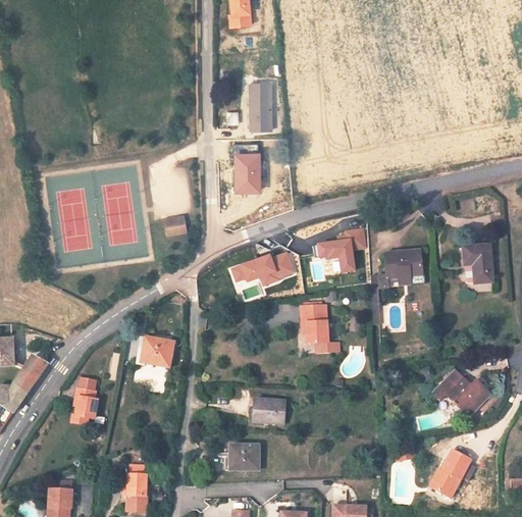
[(272,122),(272,75),(251,75),(250,121),(272,122)]
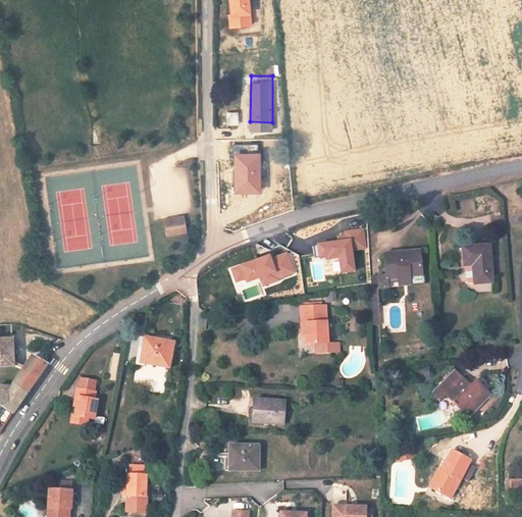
[(226,106),(227,119),(239,118),(239,106),(226,106)]
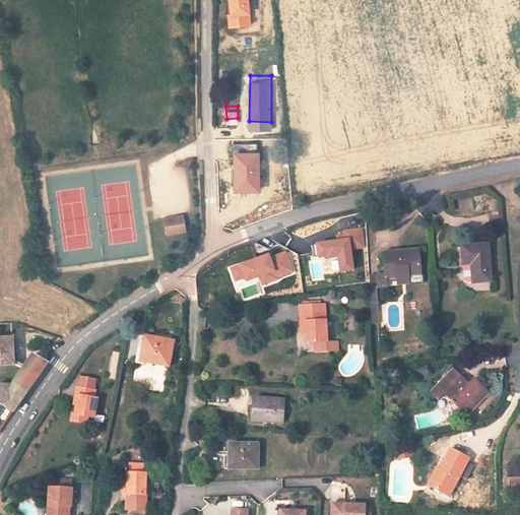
[(188,226),(185,209),(180,210),(181,216),(166,218),(168,229),(188,226)]
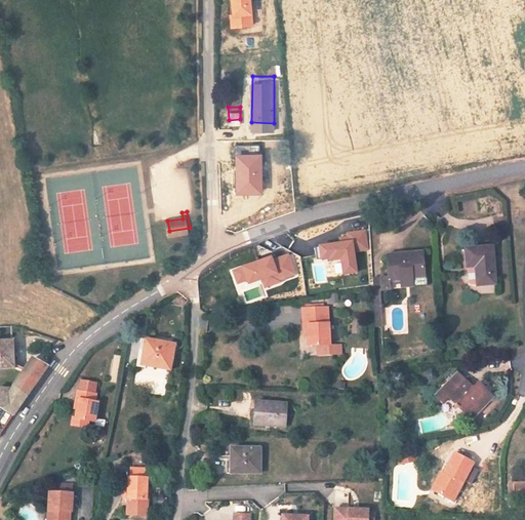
[(183,218),(182,212),(166,214),(167,221),(183,218)]
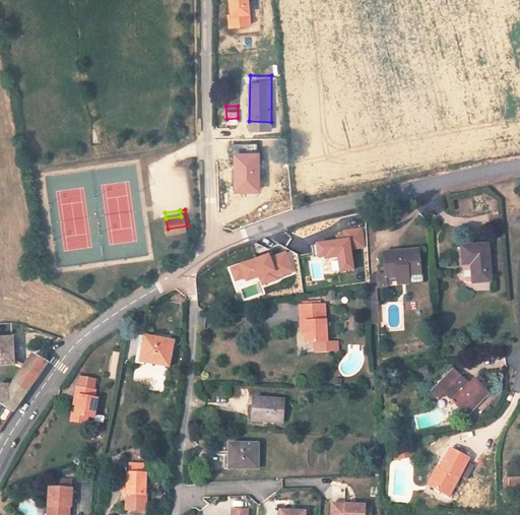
[(492,277),(488,241),(463,244),(467,277),(469,279),(476,278),(476,279),(492,277)]
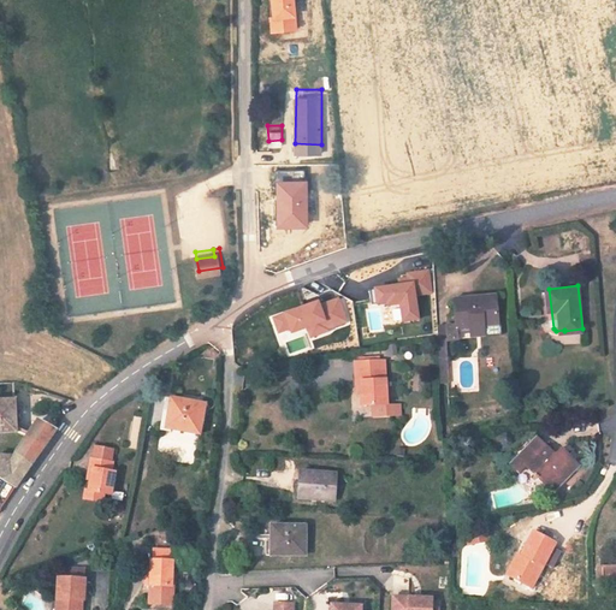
[(458,323),(460,327),(501,323),(496,291),(455,296),(458,323)]
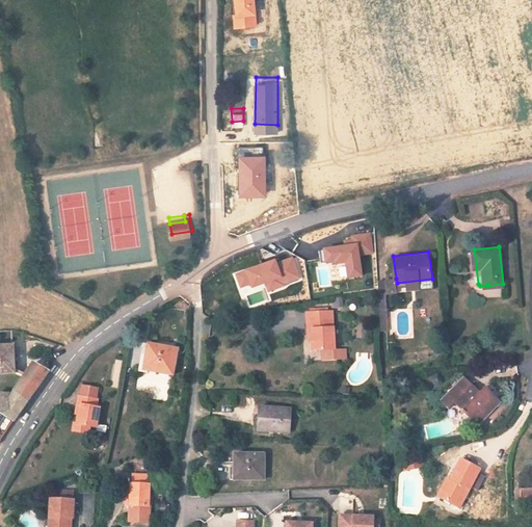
[(377,281),(377,288),(378,295),(384,294),(398,292),(397,283),(396,279),(377,281)]
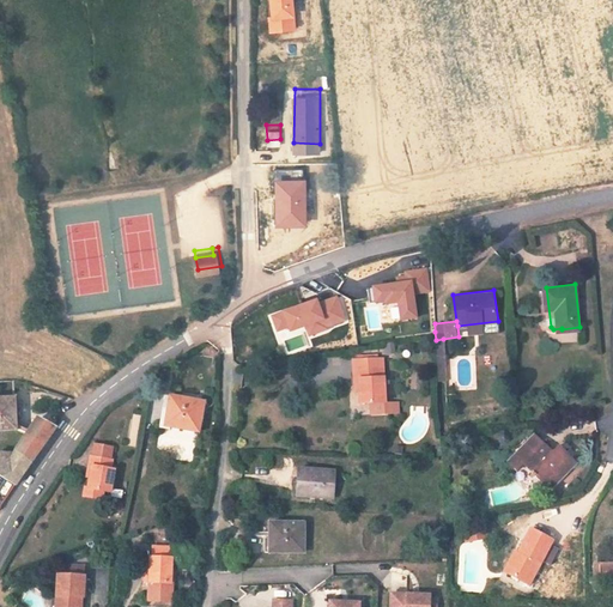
[(384,337),(386,348),(395,347),(394,335),(384,337)]
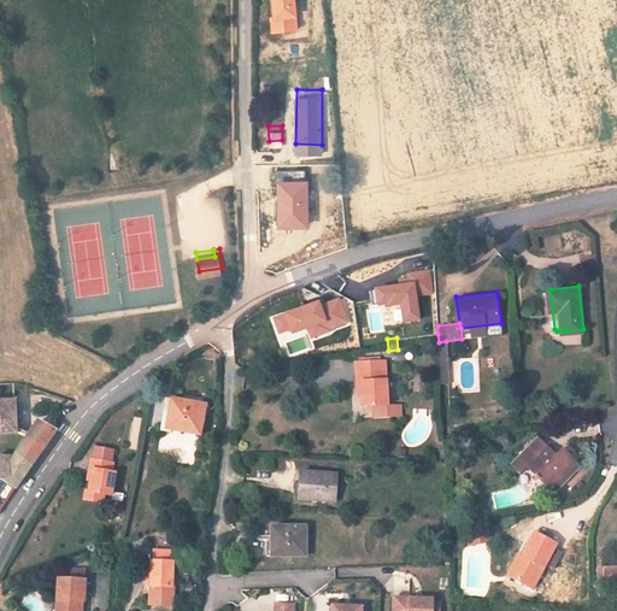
[(446,341),(439,342),(440,383),(448,383),(446,341)]
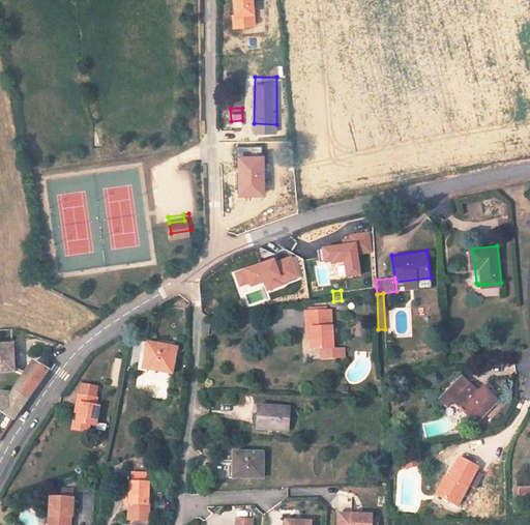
[(304,310),(305,327),(311,327),(311,334),(312,348),(333,347),(331,309),(304,310)]
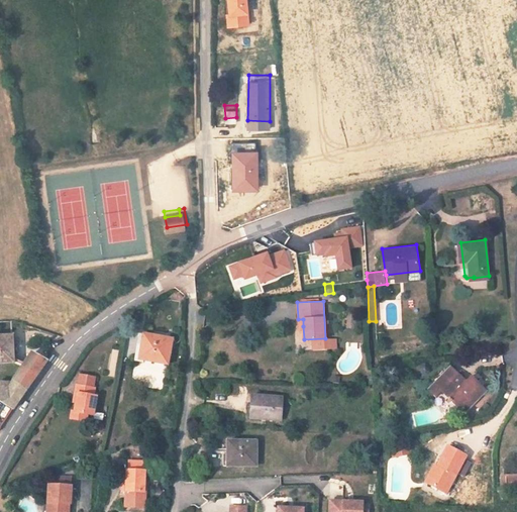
[(172,334),(147,332),(145,342),(141,342),(139,356),(169,360),(172,334)]
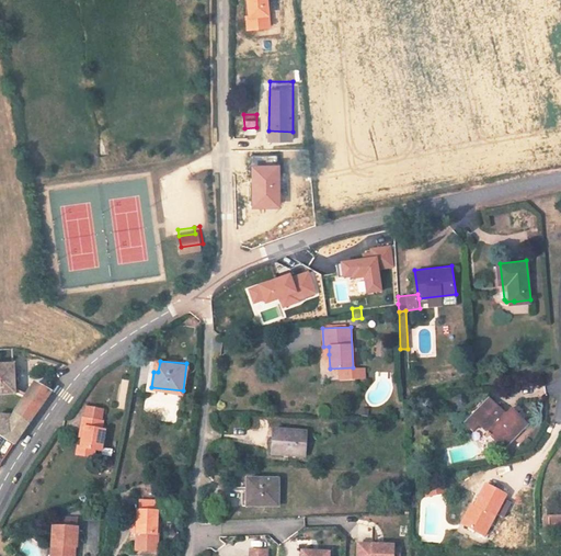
[(13,362),(0,363),(0,401),(1,403),(1,395),(16,394),(13,362)]
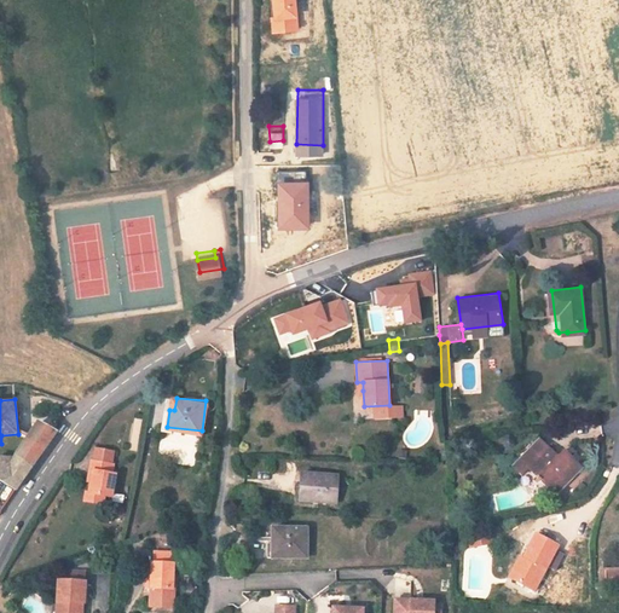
[(41,420),(27,439),(19,449),(36,460),(57,428),(41,420)]
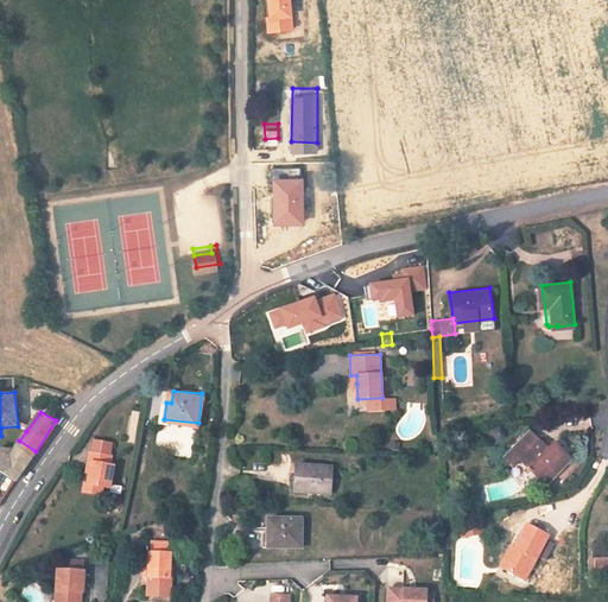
[(552,471),(558,477),(575,461),(556,443),(550,449),(532,430),(506,457),(515,467),(523,461),(543,481),(552,471)]
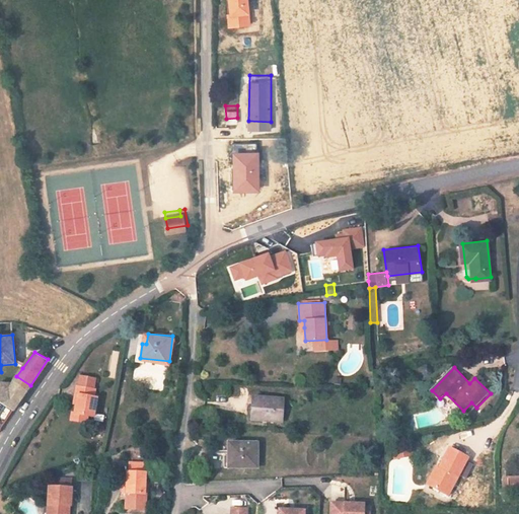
[(16,408),(30,385),(16,376),(12,382),(0,380),(0,394),(2,395),(2,398),(16,408)]
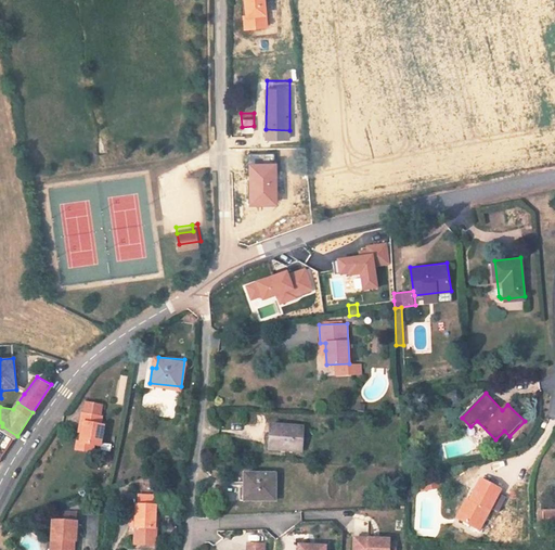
[(104,409),(85,407),(84,416),(87,417),(84,435),(80,435),(79,443),(97,445),(98,438),(103,438),(106,419),(103,418),(104,409)]
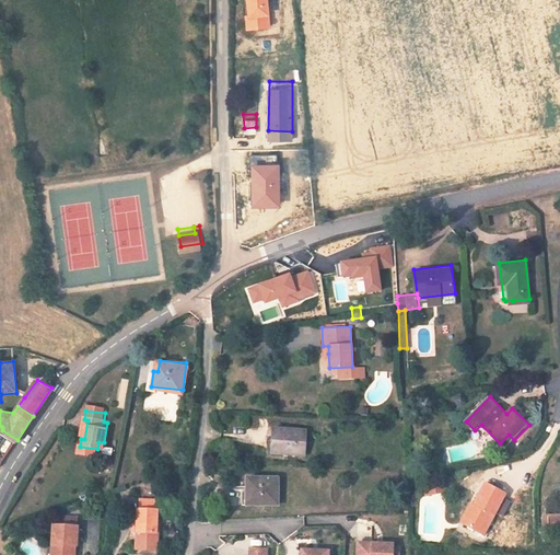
[(276,452),(310,453),(308,427),(276,427),(276,452)]
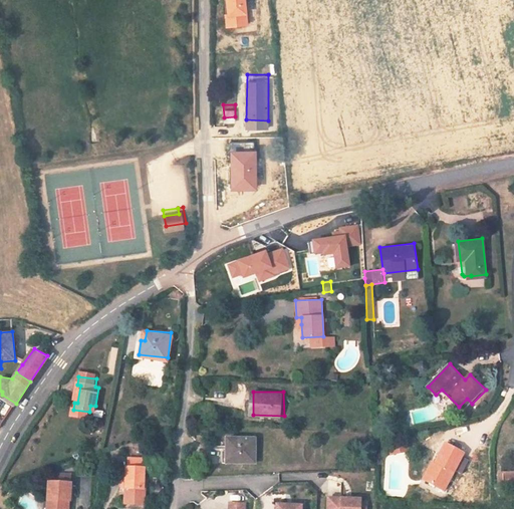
[(459,407),(463,412),(472,404),(467,399),(459,407)]
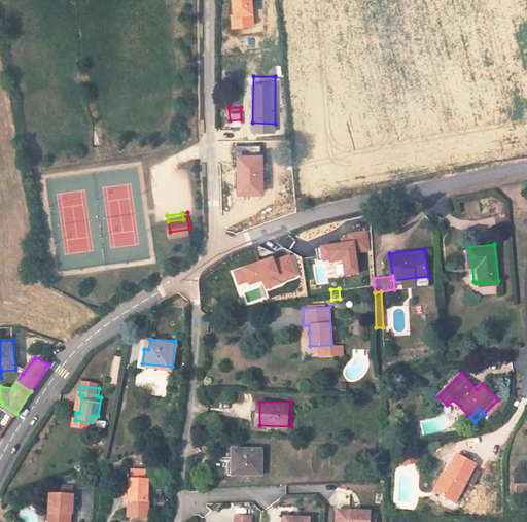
[(265,449),(237,449),(237,474),(265,475),(265,449)]
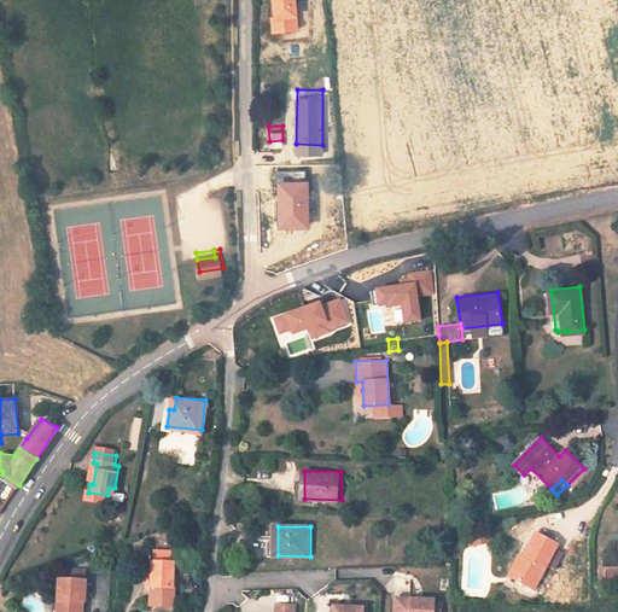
[(516,564),(507,587),(530,595),(549,548),(526,538),(516,564)]
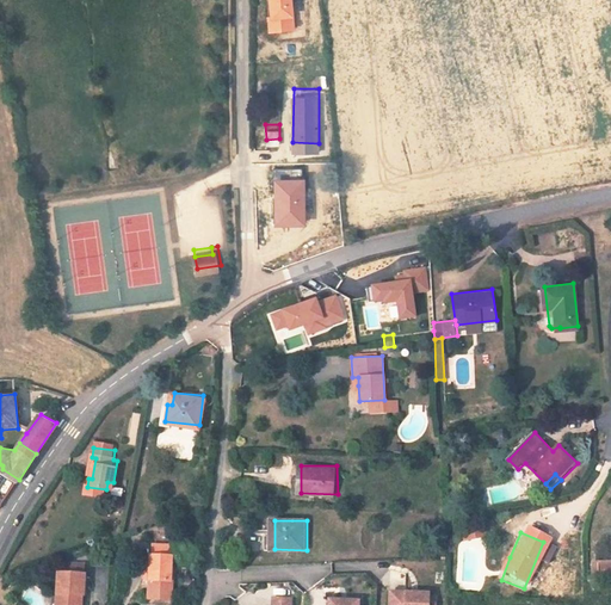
[(177,572),(177,547),(176,547),(177,536),(160,536),(160,547),(156,547),(156,562),(150,562),(150,572),(155,572),(155,590),(179,591),(179,572),(177,572)]
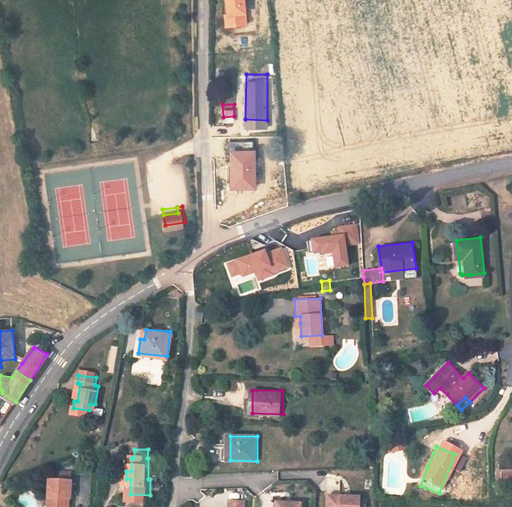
[(511,463),(501,465),(503,473),(511,471),(511,463)]
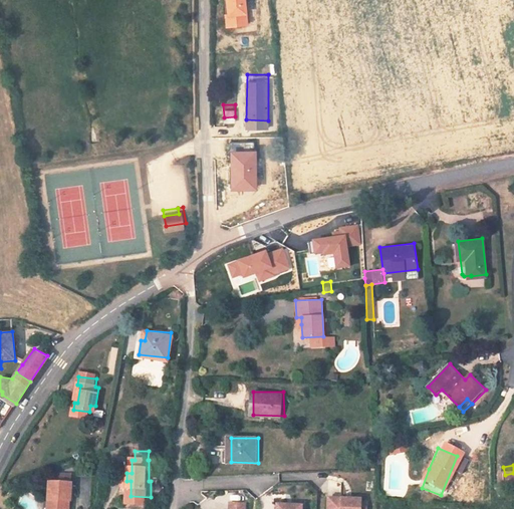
[(425,467),(418,486),(422,488),(429,469),(425,467)]
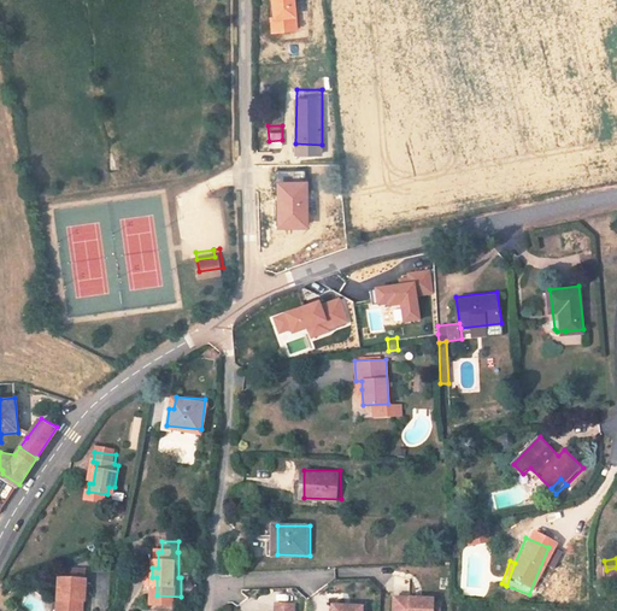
[(62,610),(82,610),(83,593),(86,593),(87,571),(59,569),(58,592),(63,592),(62,610)]
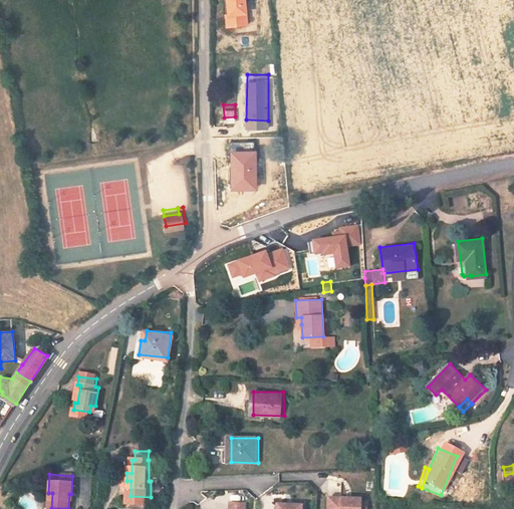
[(363,508),(364,502),(358,502),(359,499),(346,499),(327,498),(326,508),(363,508)]
